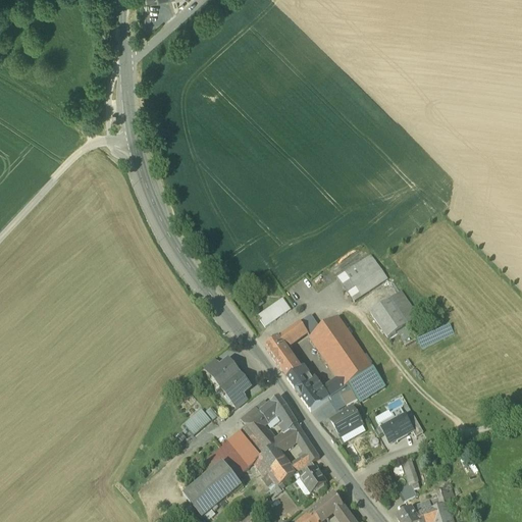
[(371,256),(337,279),(343,285),(375,263),(371,256)]
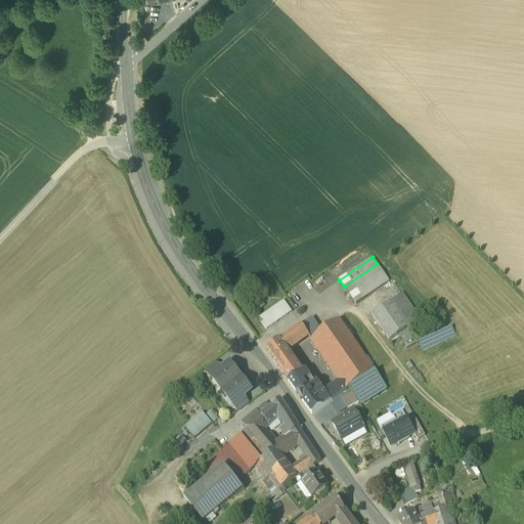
[(377,264),(344,287),(355,304),(375,290),(389,280),(377,264)]
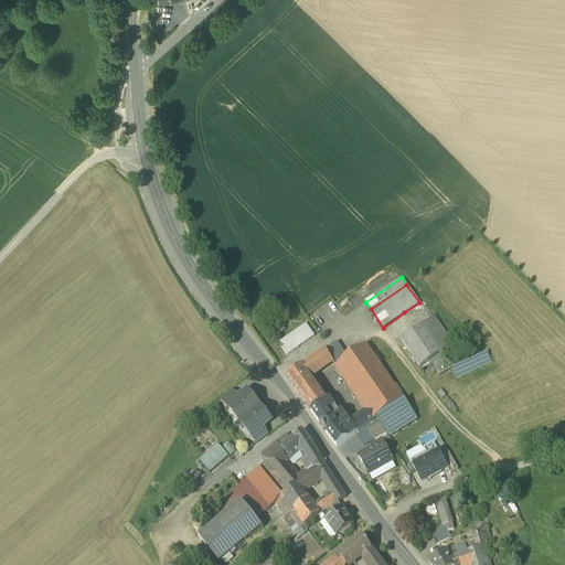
[(434,317),(401,340),(419,368),(452,344),(434,317)]
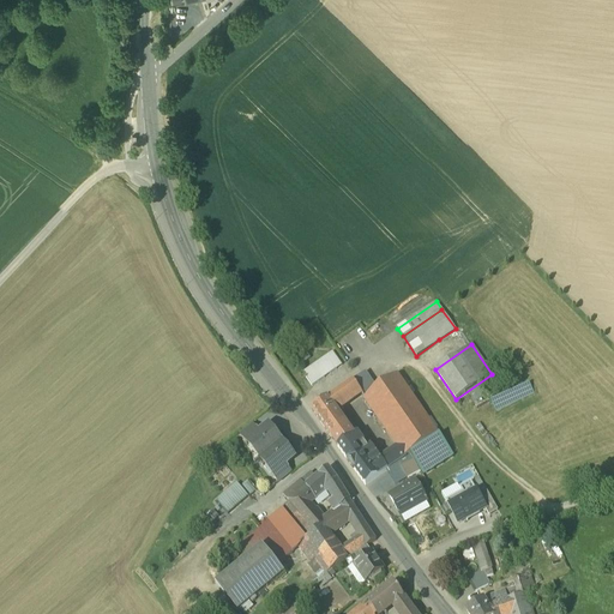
[(332,351),(302,372),(312,386),(342,365),(332,351)]
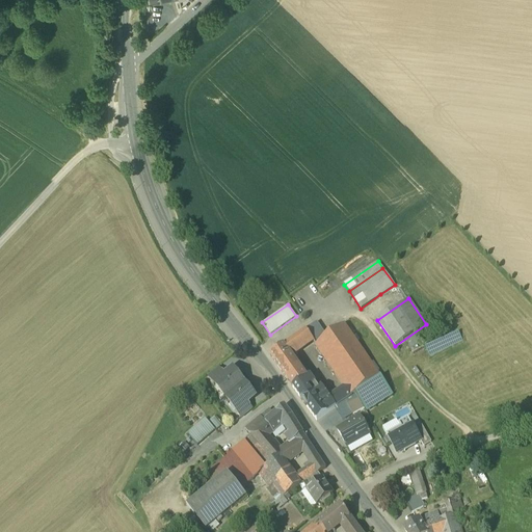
[(354,330),(348,321),(343,325),(350,335),(354,330)]
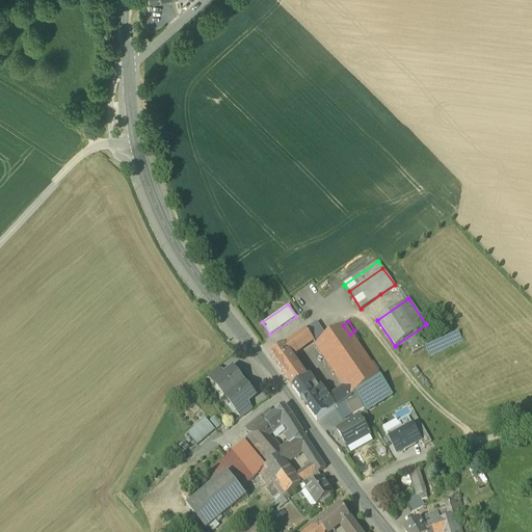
[(343,325),(316,346),(345,388),(351,397),(355,394),(379,377),(350,335),(343,325)]
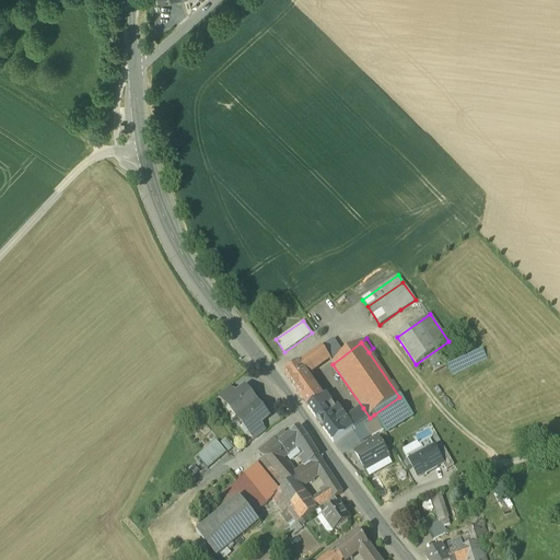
[(322,348),(298,364),(305,374),(329,358),(322,348)]
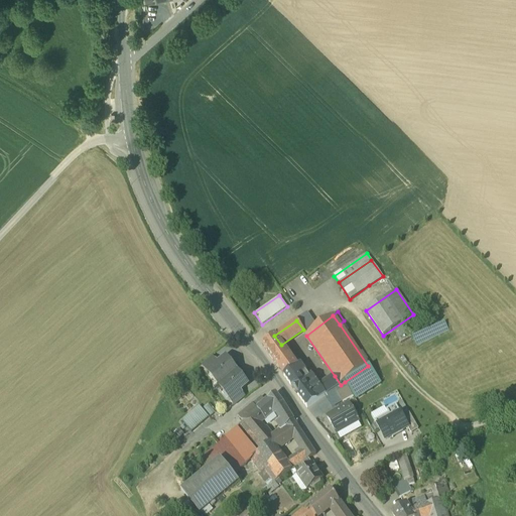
[(444,324),(413,340),(416,347),(448,332),(444,324)]
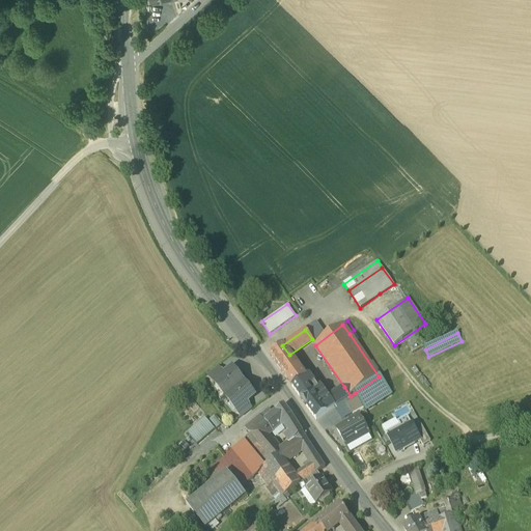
[(289,355),(282,345),(270,354),(292,386),(292,387),(305,378),(289,355)]
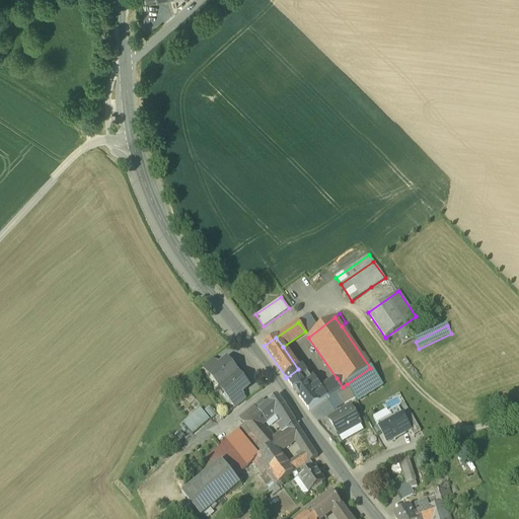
[(218,365),(210,371),(211,372),(221,385),(237,372),(226,358),(218,365)]
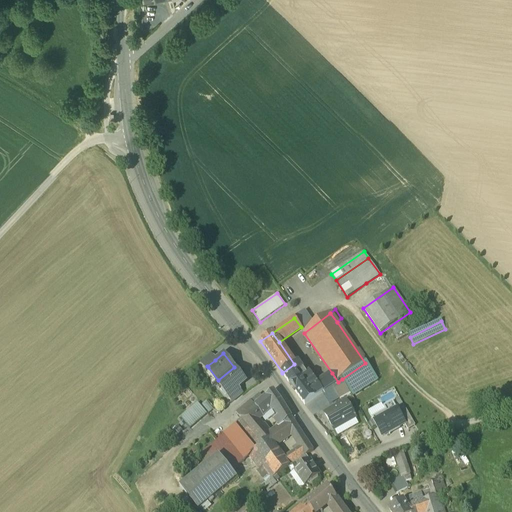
[(210,354),(200,362),(206,369),(208,367),(207,366),(215,360),(210,354)]
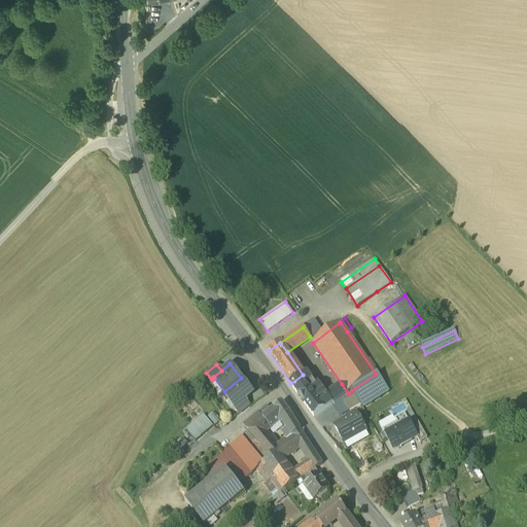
[(303,375),(290,384),(290,383),(289,383),(313,416),(314,416),(323,409),(317,400),(311,392),(317,388),(316,387),(317,387),(307,373),(303,375)]
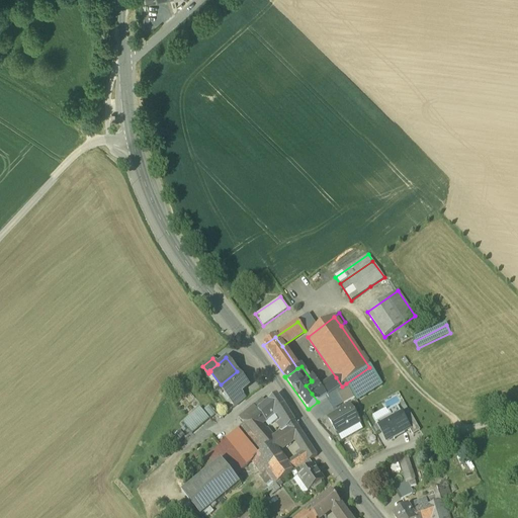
[(369,367),(346,383),(355,399),(379,382),(369,367)]
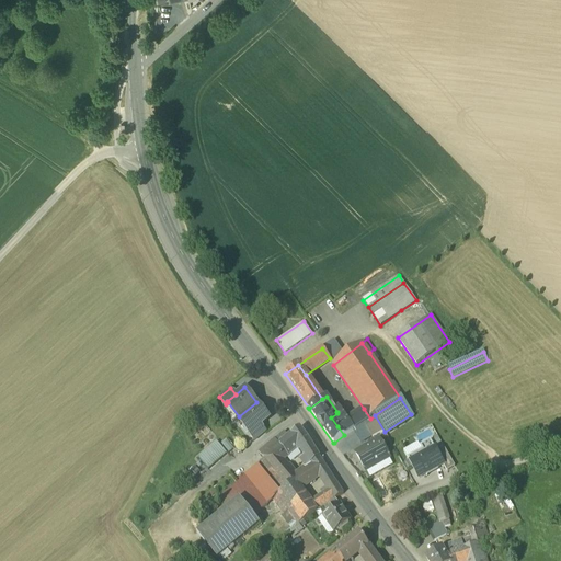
[(256,402),(239,416),(250,430),(251,431),(260,424),(268,416),(256,402)]
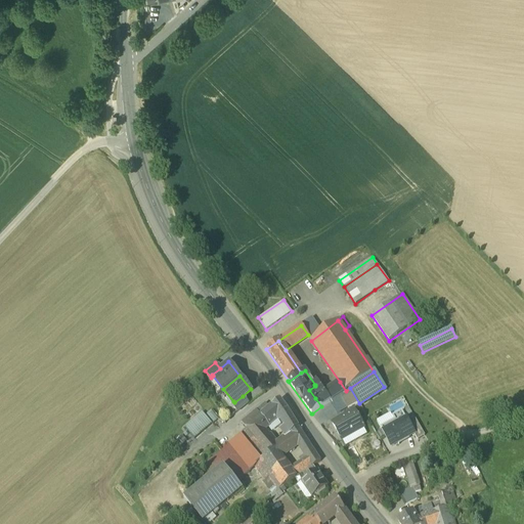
[(321,394),(315,398),(321,406),(330,401),(346,391),(340,382),(324,392),(321,394)]
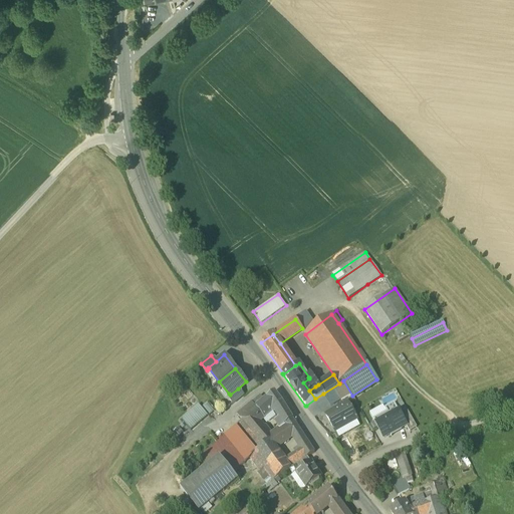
[(318,384),(311,375),(309,377),(308,377),(309,378),(315,387),(318,384)]
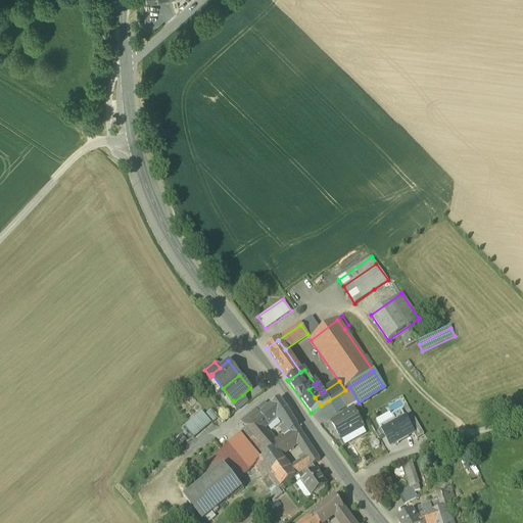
[(315,385),(308,389),(315,397),(321,393),(315,385)]
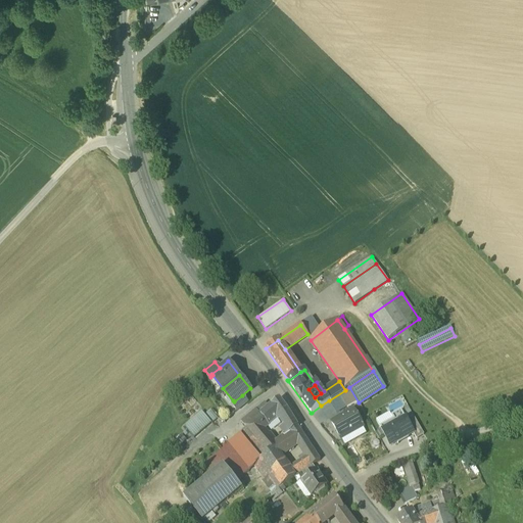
[(351,392),(341,397),(347,408),(358,402),(351,392)]
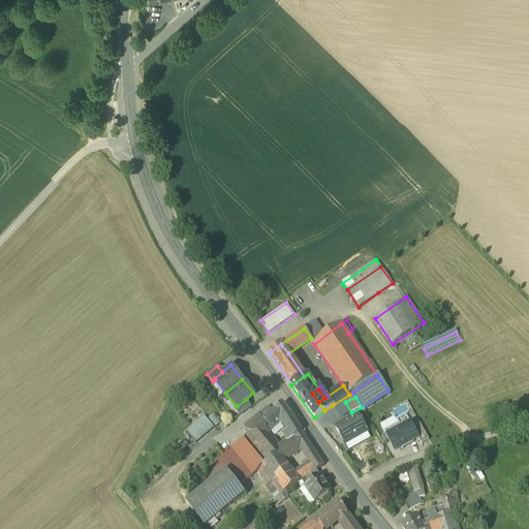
[(245,400),(237,406),(236,405),(234,407),(239,414),(250,406),(245,400)]
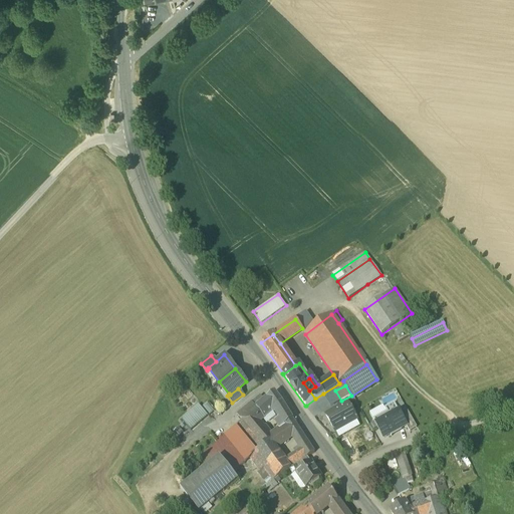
[(282,402),(274,391),(264,400),(256,407),(263,417),(271,410),(273,413),(276,411),(279,417),(288,411),(282,402)]
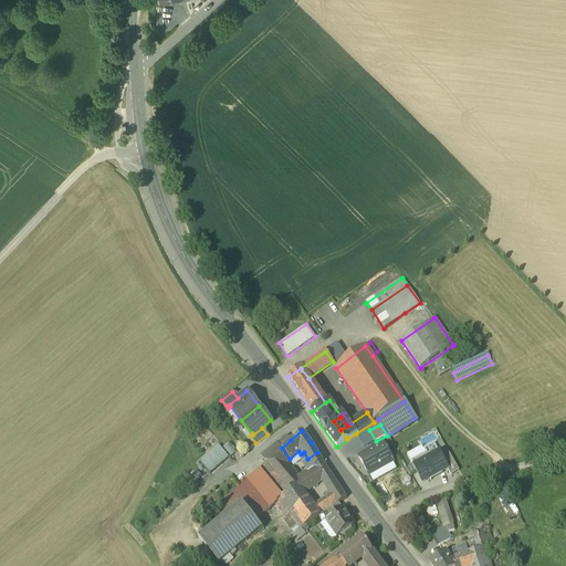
[(286,435),(278,442),(282,448),(291,440),(286,435)]
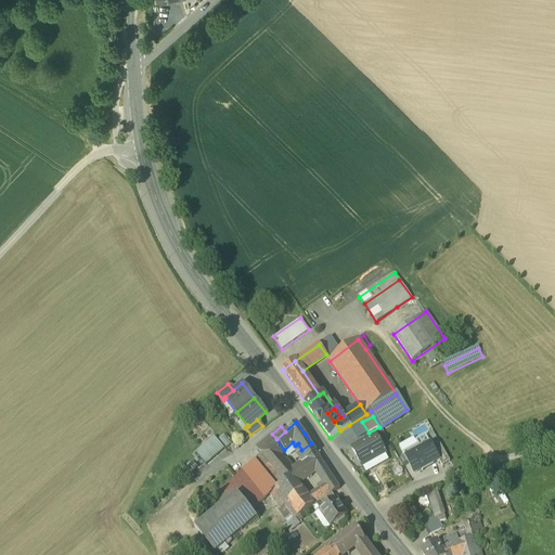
[(231,443),(223,434),(217,439),(224,449),(231,443)]
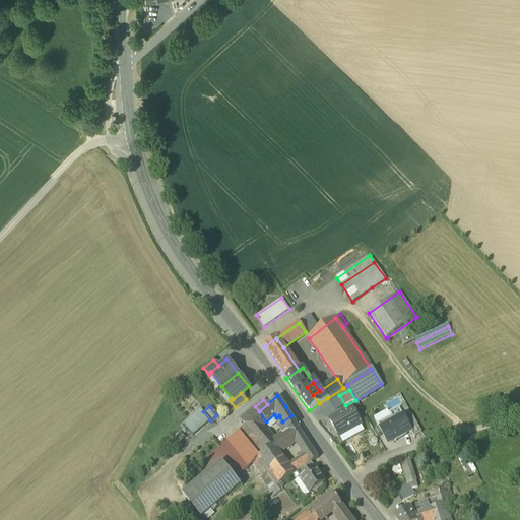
[(255,406),(235,423),(239,430),(260,454),(272,444),(277,452),(296,441),(287,429),(282,432),(274,438),(268,430),(266,431),(261,425),(266,421),(259,411),(255,406)]
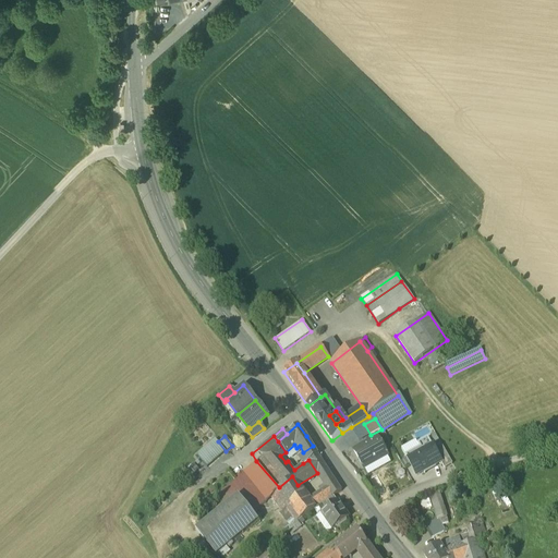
[(381,445),(377,437),(354,450),(364,469),(387,456),(385,450),(386,449),(383,444),(381,445)]
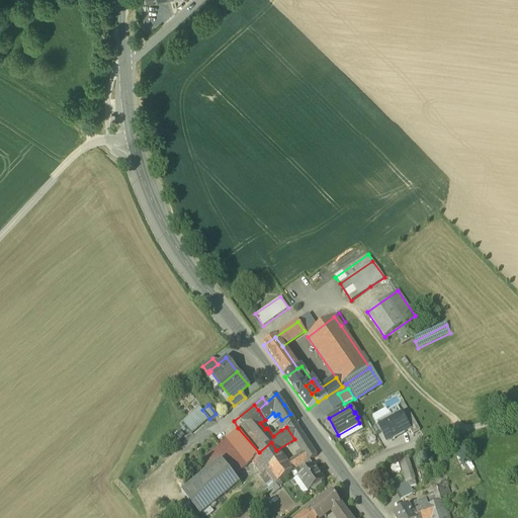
[(377,429),(386,444),(411,430),(405,419),(398,407),(387,413),(390,416),(375,424),(377,429)]
